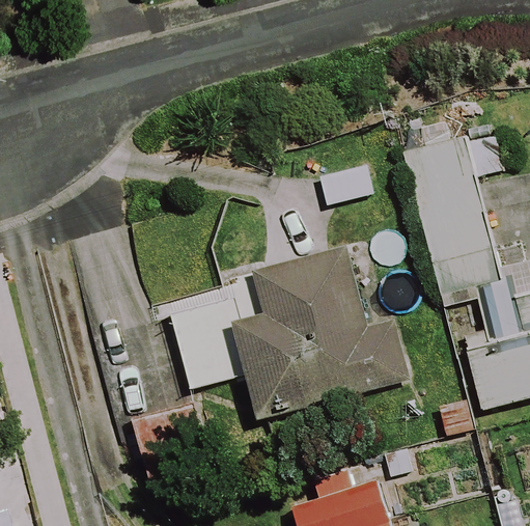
[(463,149),(454,118),(398,133),(442,306),(474,299),(482,330),(462,334),(481,411),(529,397),(529,292),(510,298),(479,176),(504,170),(497,140),(463,149)]
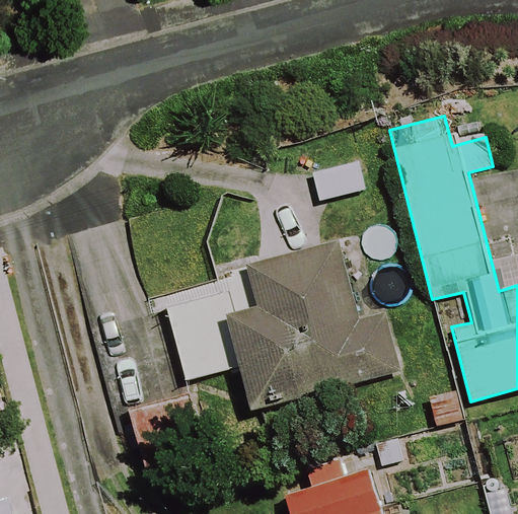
[(366,192),(360,161),(312,171),(318,201),(366,192)]
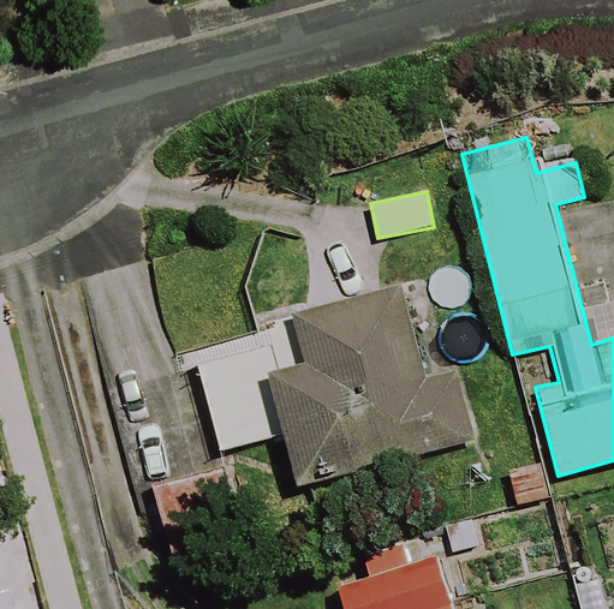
[(443,371),(422,285),(258,324),(264,348),(198,362),(218,454),(286,440),(296,483),(474,440),(455,369),(443,371)]
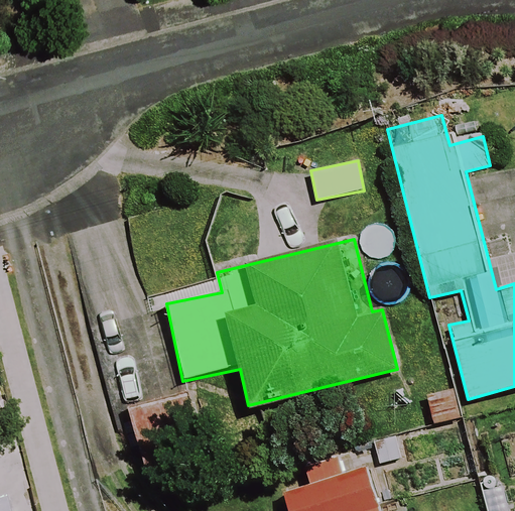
[(195,475),(175,402),(131,414),(150,487),(195,475)]
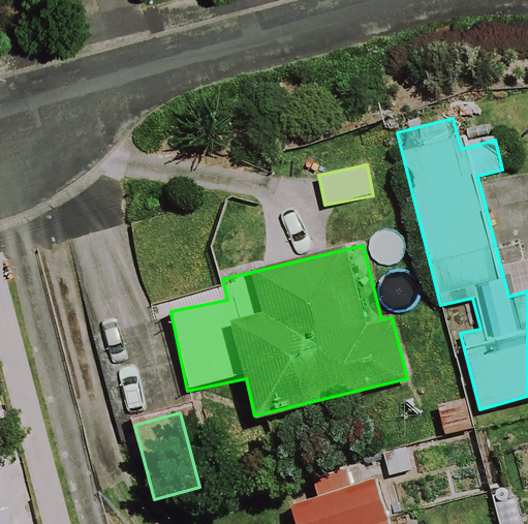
[(386,523),(383,511),(416,502),(403,450),(285,480),(296,523),(386,523)]
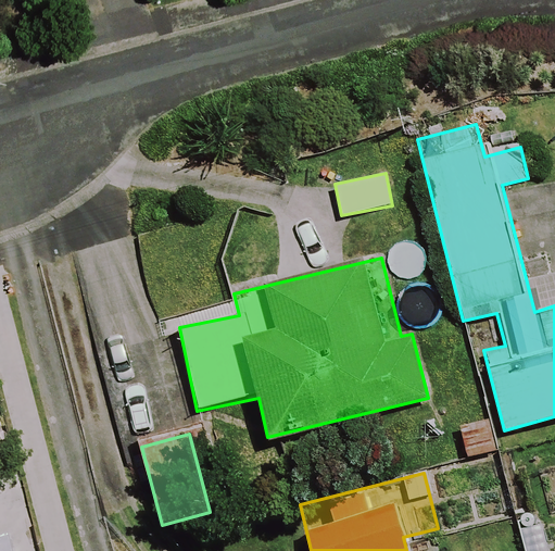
[(0,550),(14,550),(11,529),(0,531),(0,550)]
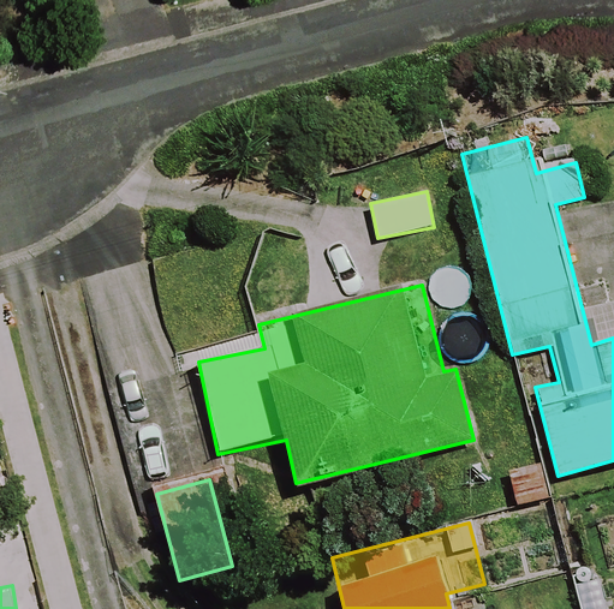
All buildings are outlined.
